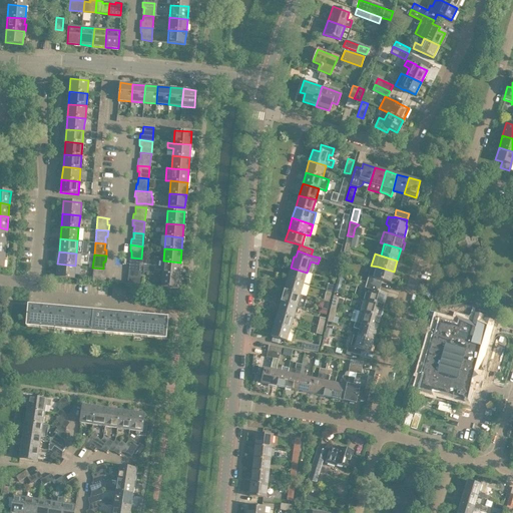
[(128,271),(140,272),(141,259),(131,258),(130,264),(128,264),(128,271)]
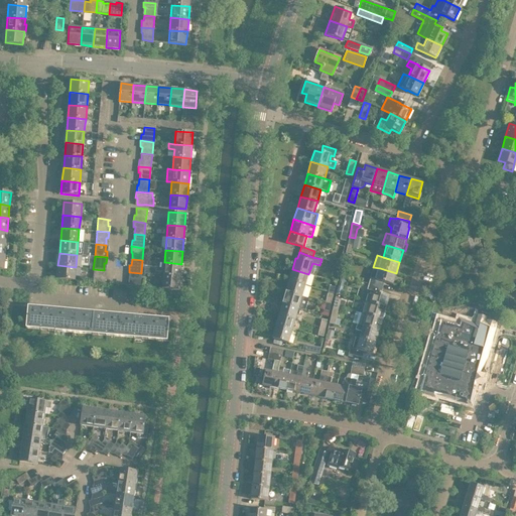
[(162,275),(179,276),(181,264),(164,262),(162,275)]
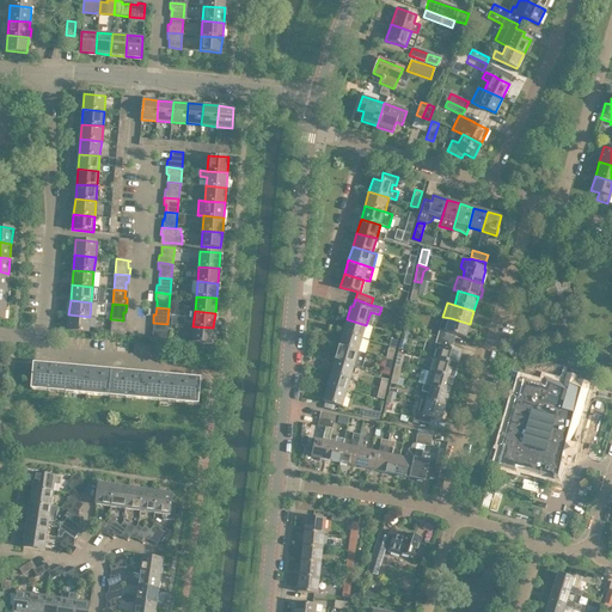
[(67,330),(89,332),(90,317),(68,314),(67,330)]
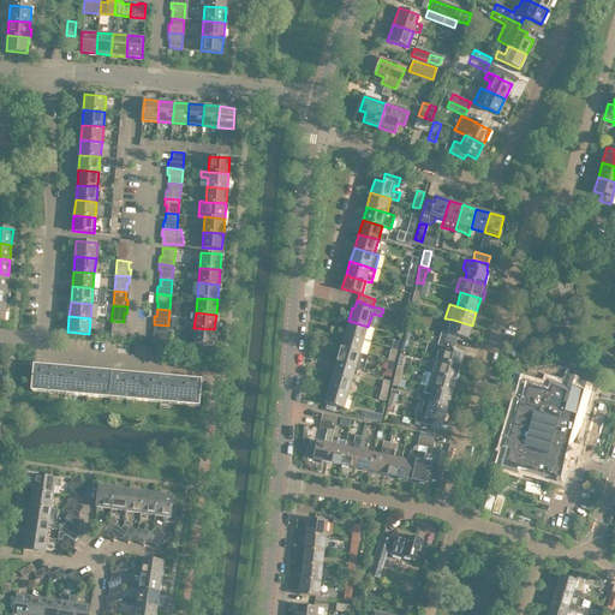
[(472,326),(453,320),(448,318),(443,333),(442,332),(440,339),(455,344),(457,336),(469,340),(472,326)]
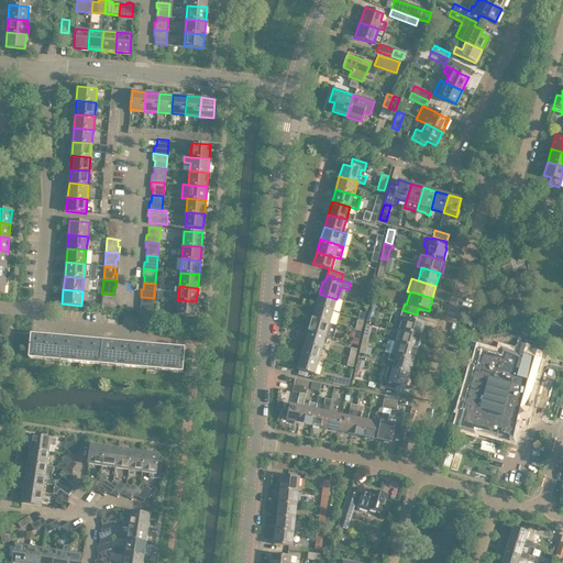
[(100,307),(114,308),(114,301),(112,301),(113,295),(101,294),(100,307)]
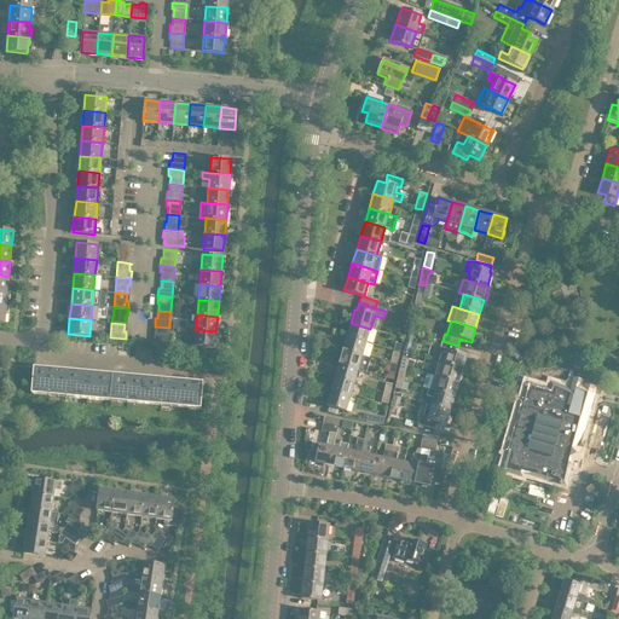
[(351,323),(346,336),(366,342),(370,329),(351,323)]
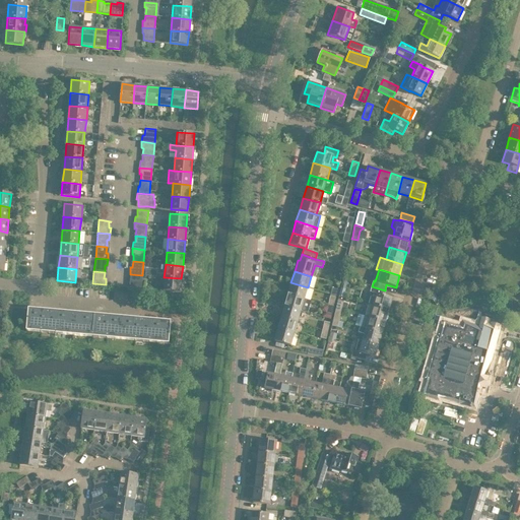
[(130,287),(141,288),(142,275),(130,274),(129,279),(131,280),(130,287)]
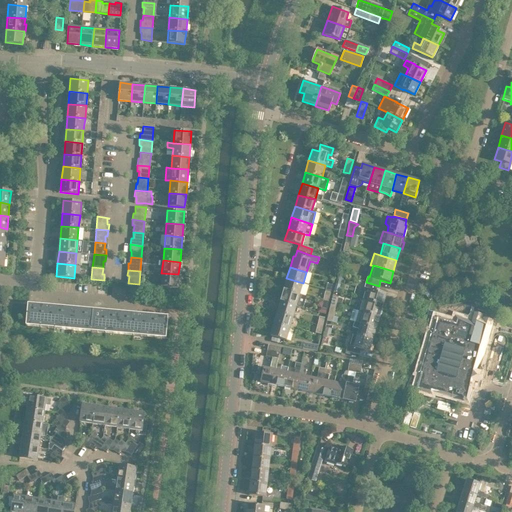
[(160,285),(177,287),(178,274),(161,273),(160,285)]
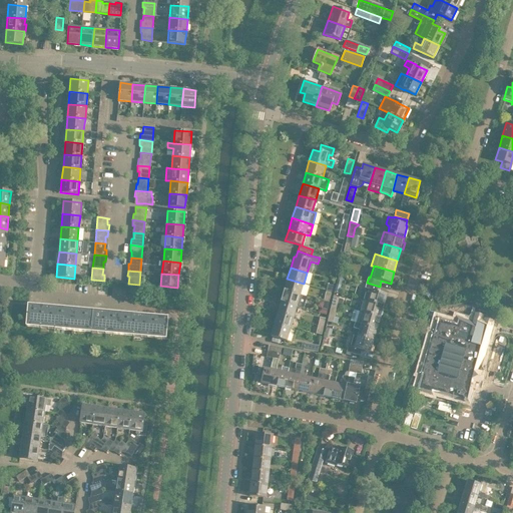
[(287,279),(284,291),(301,296),(304,284),(287,279)]
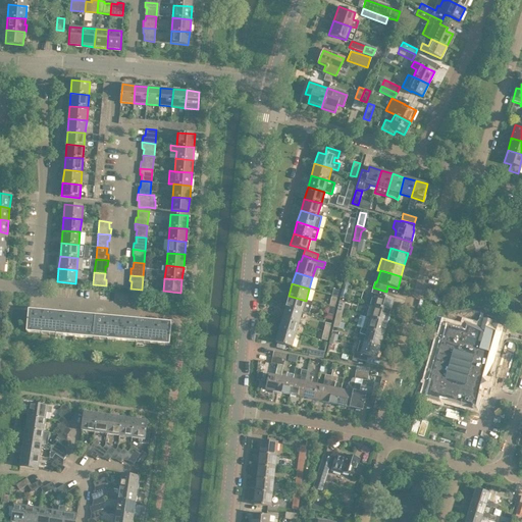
[(338,297),(345,298),(347,290),(341,288),(338,297)]
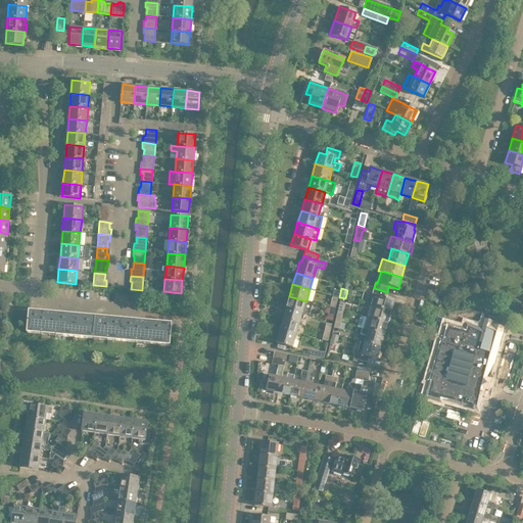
[(375,295),(372,306),(391,312),(394,300),(385,297),(387,292),(374,288),(372,294),(375,295)]
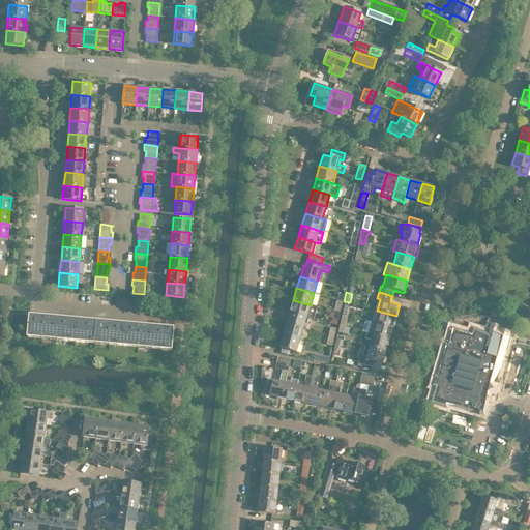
[(317,307),(311,305),(293,300),(290,312),(306,317),(314,319),(317,307)]
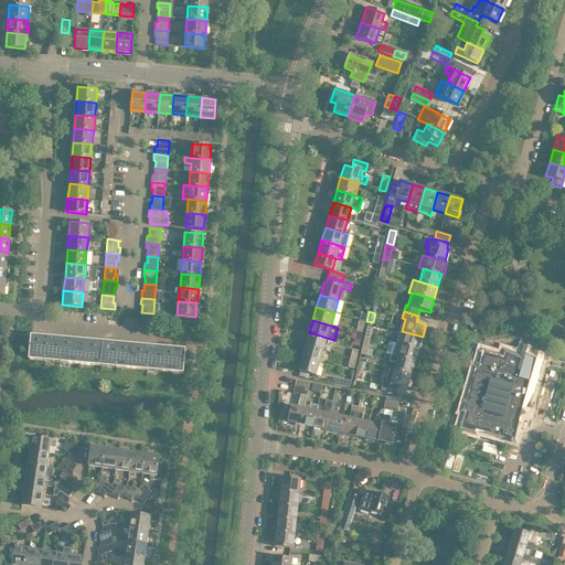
[(423,337),(402,331),(397,343),(418,350),(423,337)]
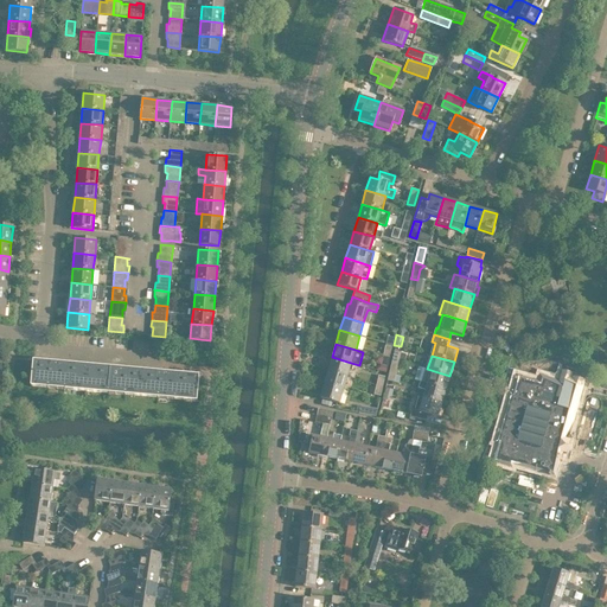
[(351,363),(332,357),(327,371),(347,377),(351,363)]
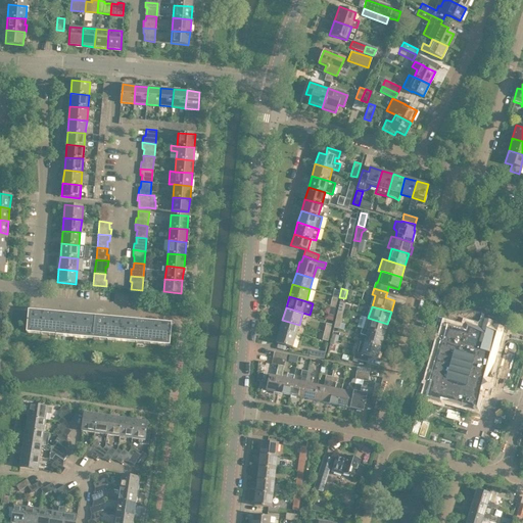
[(76,315),(69,315),(28,311),(26,333),(74,337),(76,315)]
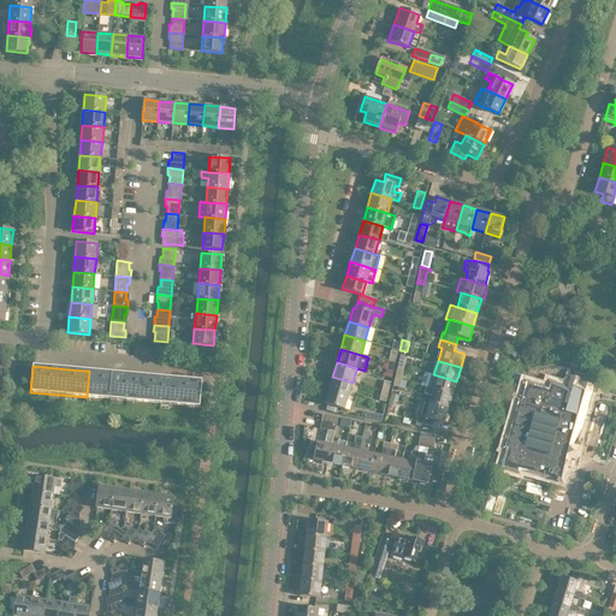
[(146,375),(138,375),(89,371),(87,397),(143,402),(146,375)]
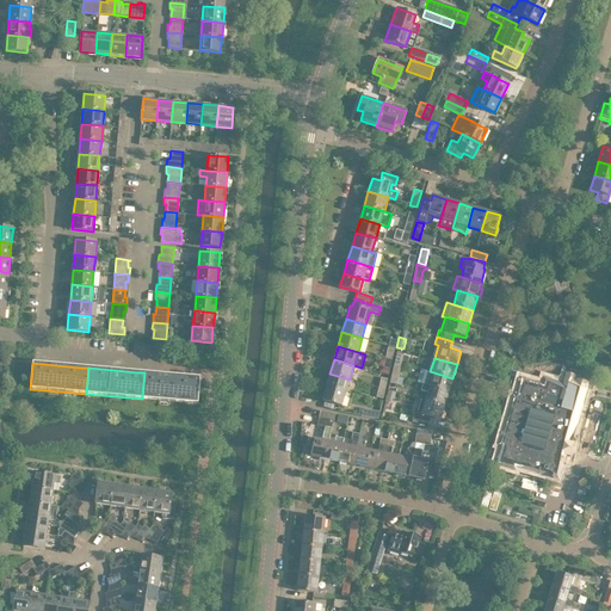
[(430,371),(429,371),(425,384),(429,386),(449,392),(452,378),(430,371)]
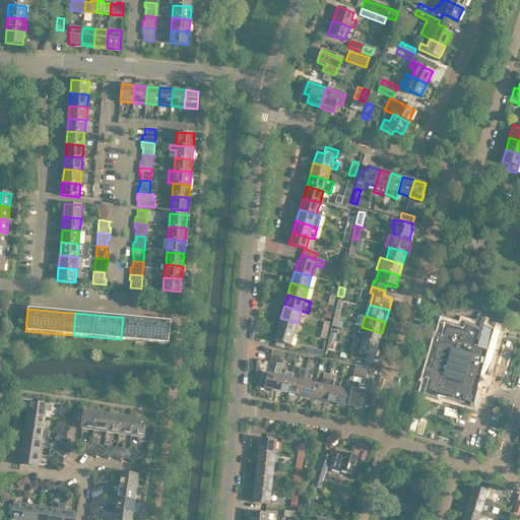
[(171,321),(164,321),(123,317),(121,339),(169,343),(171,321)]
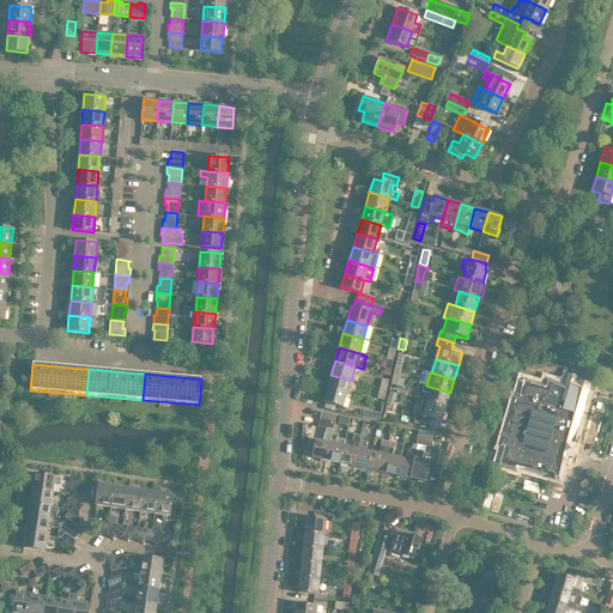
[(351,381),(331,375),(327,388),(346,394),(351,381)]
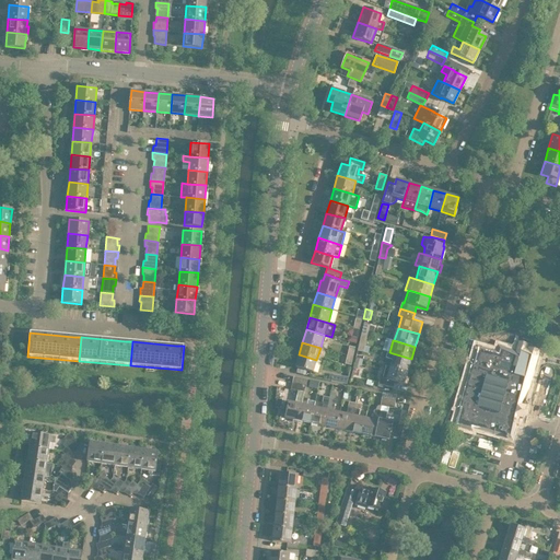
[(471,426),(505,435),(505,438),(506,438),(508,435),(510,436),(514,421),(513,421),(515,411),(522,413),(523,409),(516,407),(528,369),(512,364),(515,352),(499,348),(498,352),(478,347),(473,364),(470,363),(458,407),(459,407),(455,424),(471,429),(471,426)]
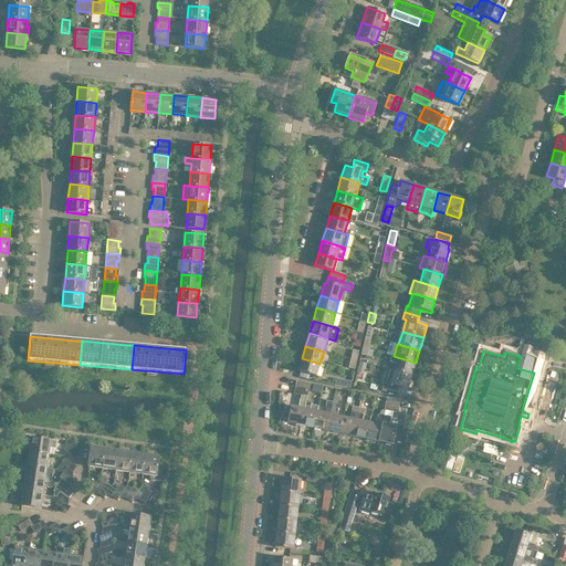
[(416,363),(397,357),(394,356),(391,356),(389,363),(396,365),(394,370),(412,376),(416,363)]
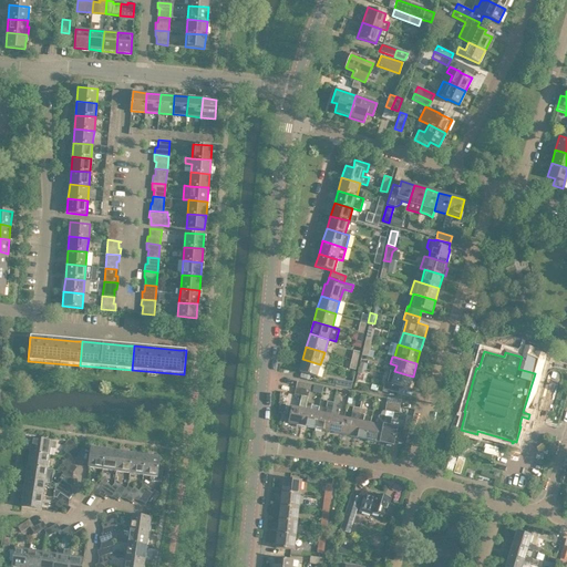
[(320,364),(302,359),(298,372),(317,378),(320,364)]
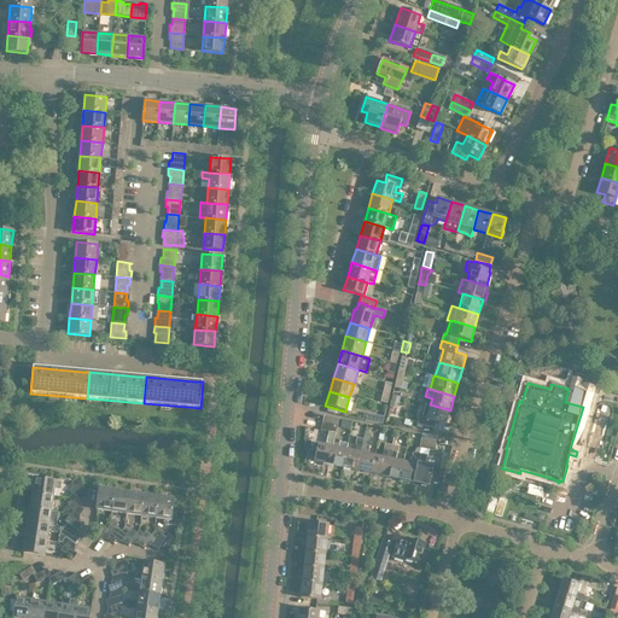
[(396,403),(397,403),(398,396),(392,395),(389,407),(395,408),(396,403)]
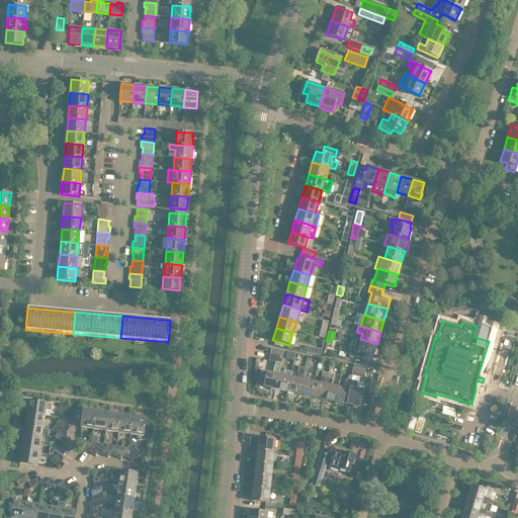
[(360,339),(357,338),(353,349),(351,348),(349,355),(362,359),(364,353),(373,355),(377,344),(360,339)]
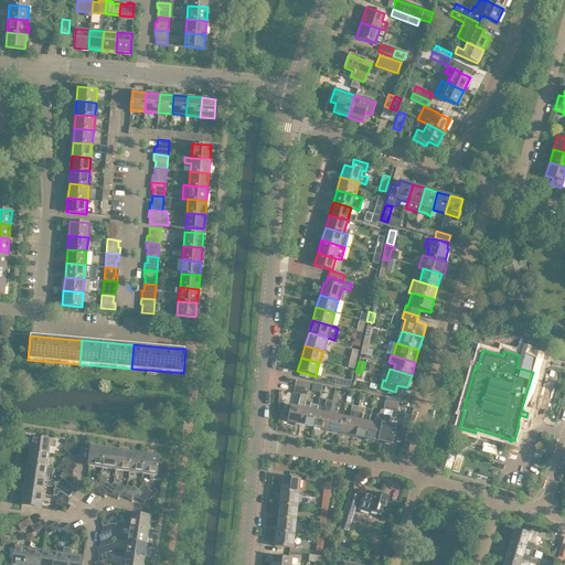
[(336,377),(334,384),(350,386),(351,380),(336,377)]
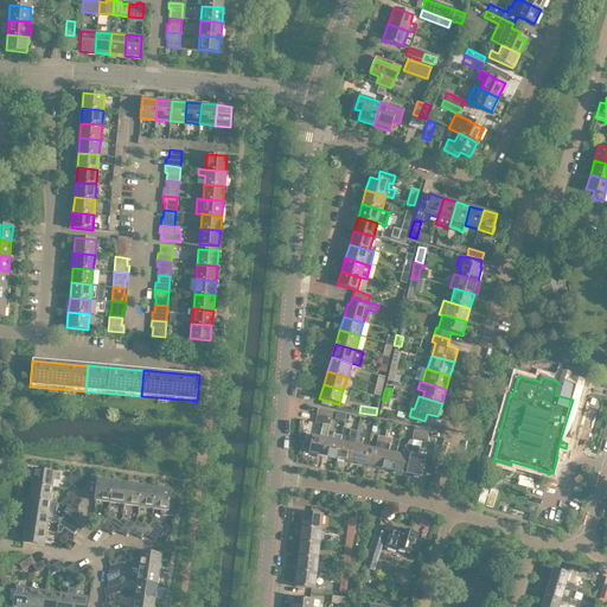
[(318,409),(317,415),(332,419),(333,413),(318,409)]
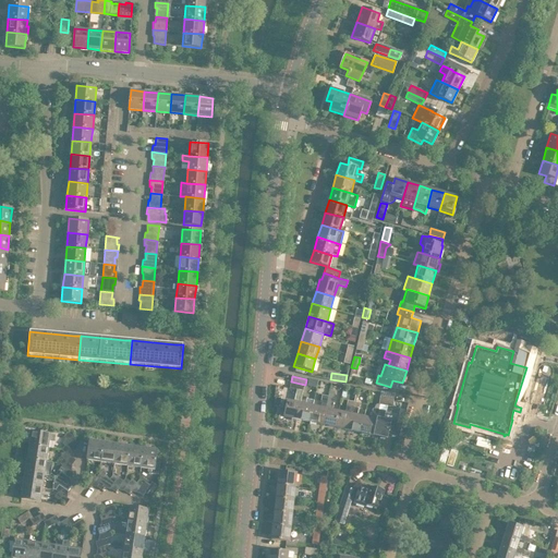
[(305,385),(291,381),(290,389),(296,390),(294,401),(287,400),(283,416),(296,420),(300,402),(302,396),(303,391),(305,385)]
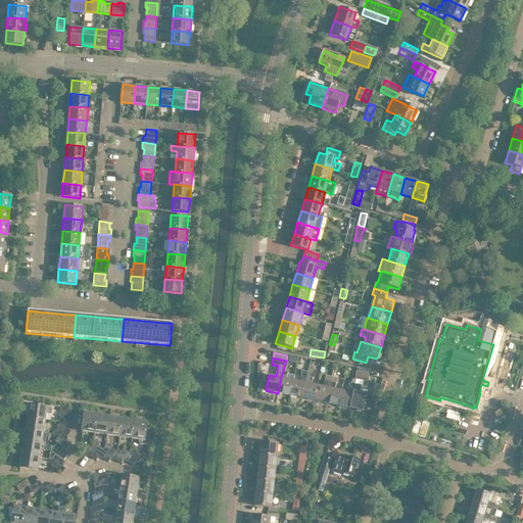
[(307,369),(307,371),(305,382),(301,398),(314,400),(317,385),(312,384),(313,378),(314,378),(316,370),(313,369),(307,369)]
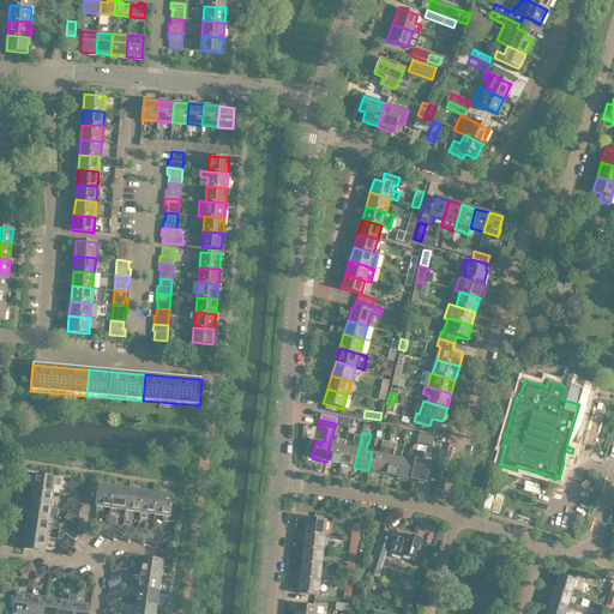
[(354,434),(351,447),(344,446),(341,464),(354,468),(359,449),(361,435),(354,434)]
